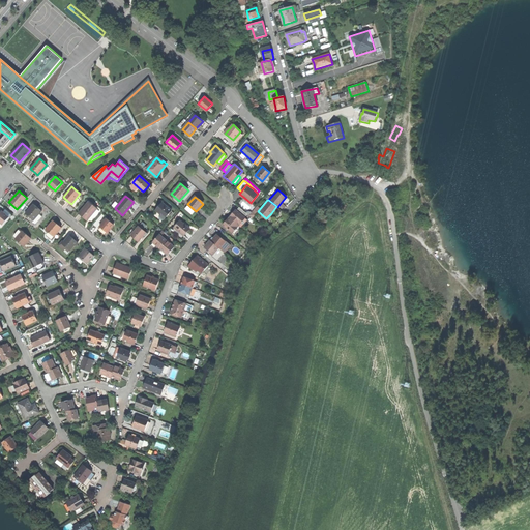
[(83,216),(87,221),(97,209),(89,202),(79,213),(83,216)]
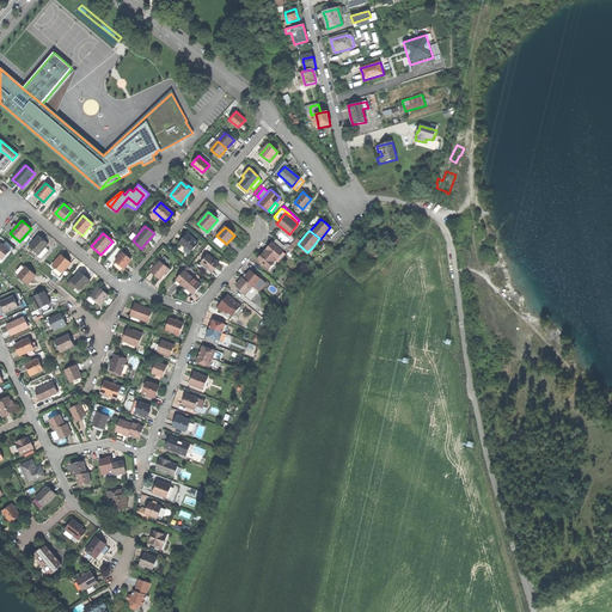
[(179,242),(190,251),(197,243),(187,233),(183,238),(179,242)]
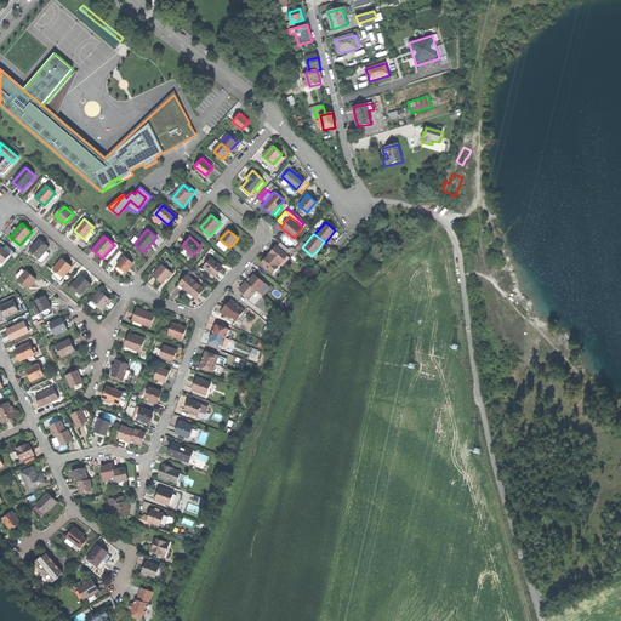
[(29,250),(39,258),(49,248),(45,244),(39,239),(29,250)]
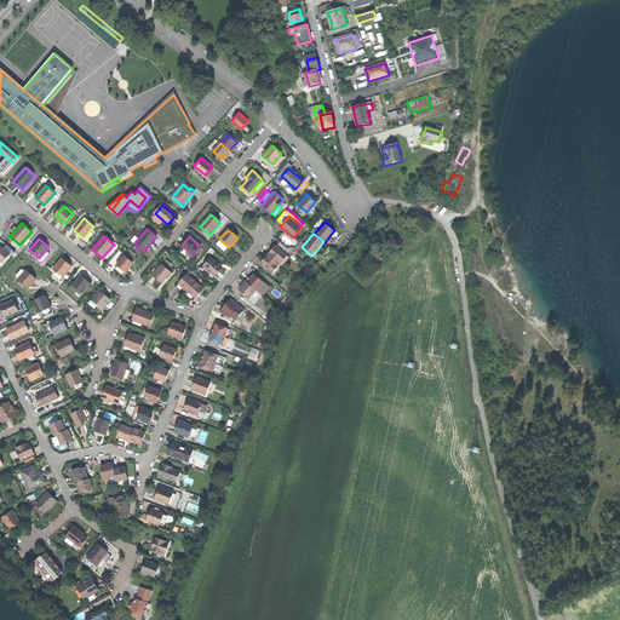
[(280,242),(276,246),(285,253),(288,250),(280,242)]
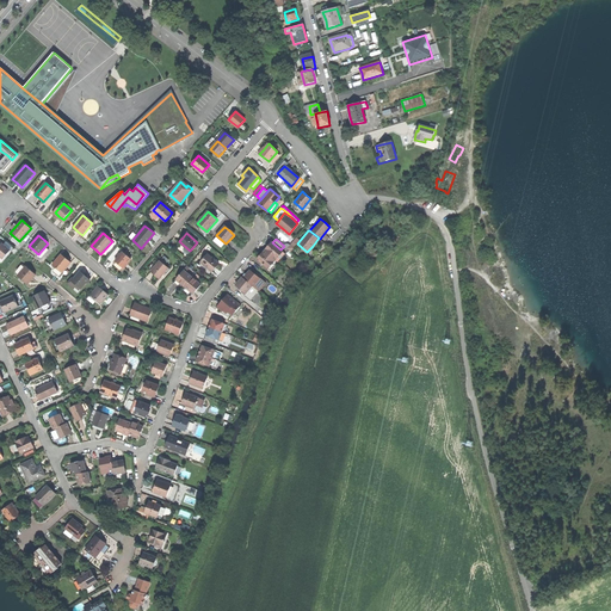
[(105,255),(116,244),(113,241),(103,253),(105,255)]
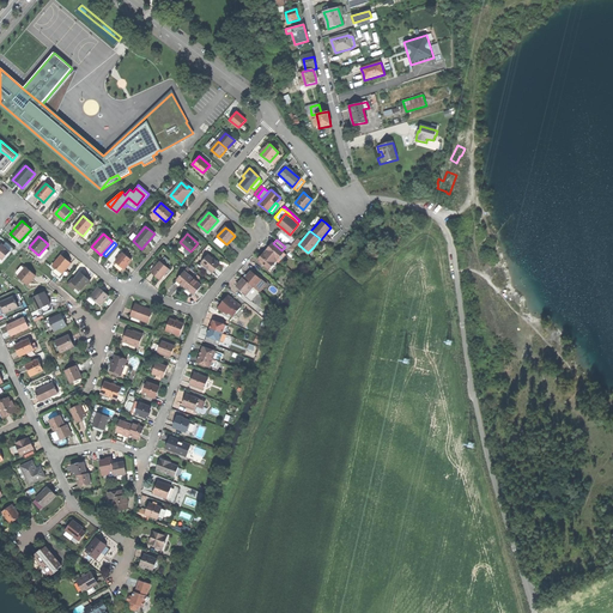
[(267,249),(265,252),(275,260),(281,250),(273,243),(271,247),(269,247),(267,249)]
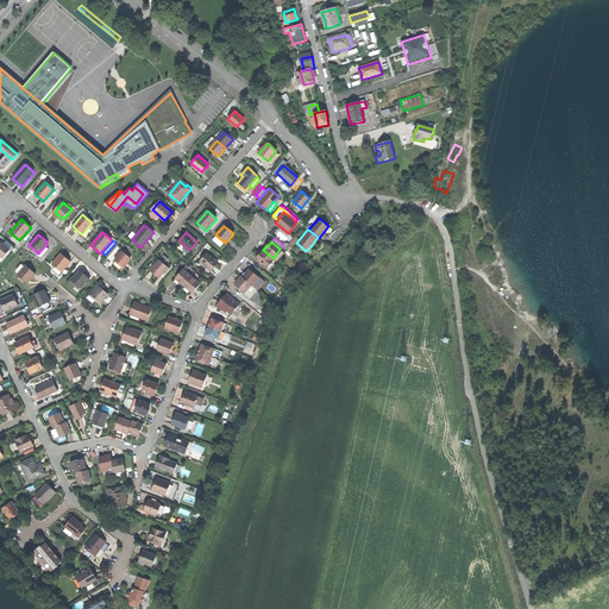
[(0,261),(1,262),(11,251),(2,243),(0,244),(0,261)]
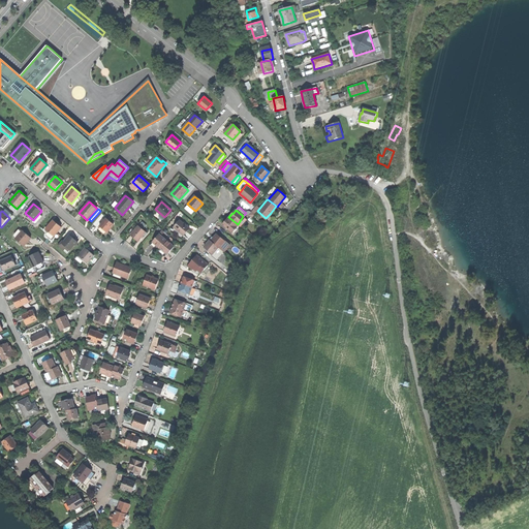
[(246,219),(243,216),(238,224),(240,226),(246,219)]
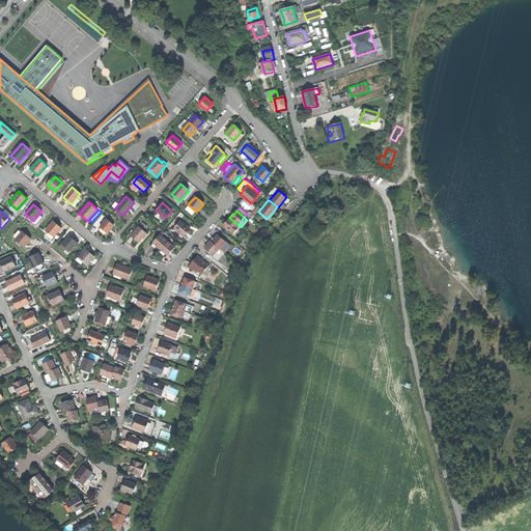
[(224,226),(232,232),(239,225),(229,218),(228,220),(226,222),(227,222),(224,226)]
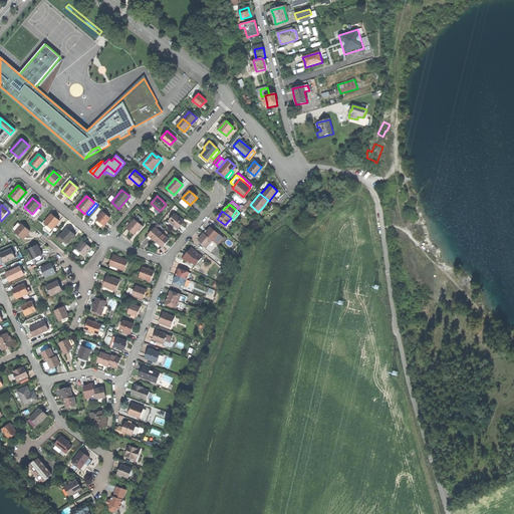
[(100,222),(104,226),(110,218),(103,212),(96,219),(100,222)]
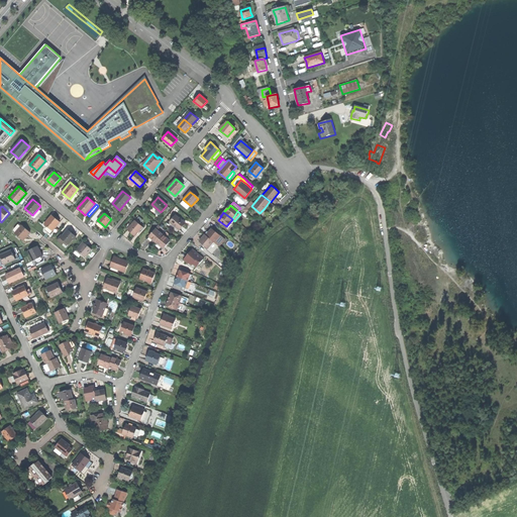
[(44,224),(53,231),(60,222),(56,219),(52,215),(44,224)]
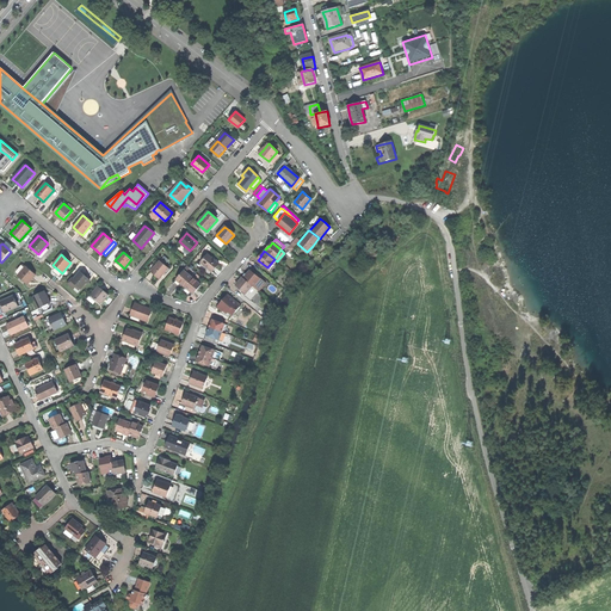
[(201,261),(211,271),(215,267),(218,264),(208,254),(201,261)]
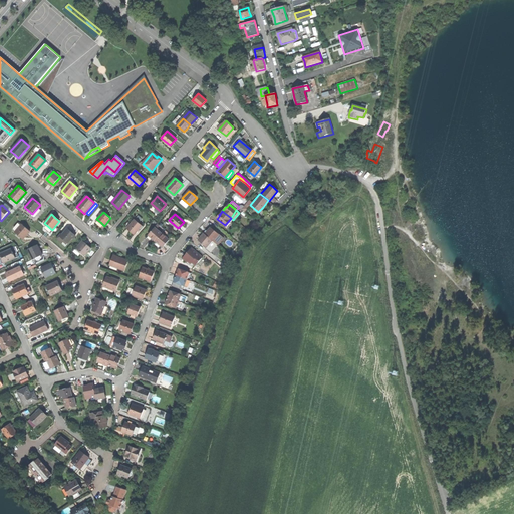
[(131,231),(135,235),(142,226),(135,220),(126,228),(131,231)]
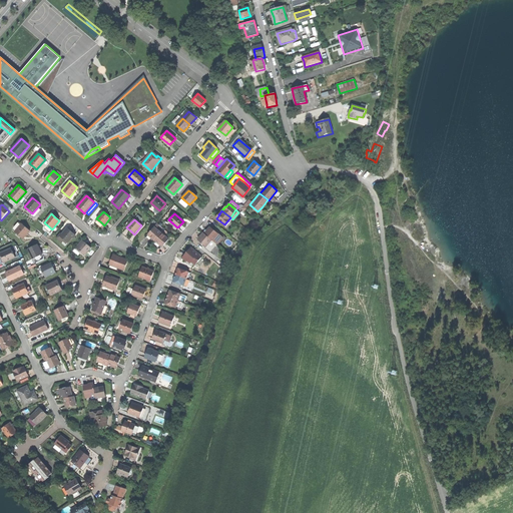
[(15,231),(23,238),(26,234),(29,230),(21,223),(15,231)]
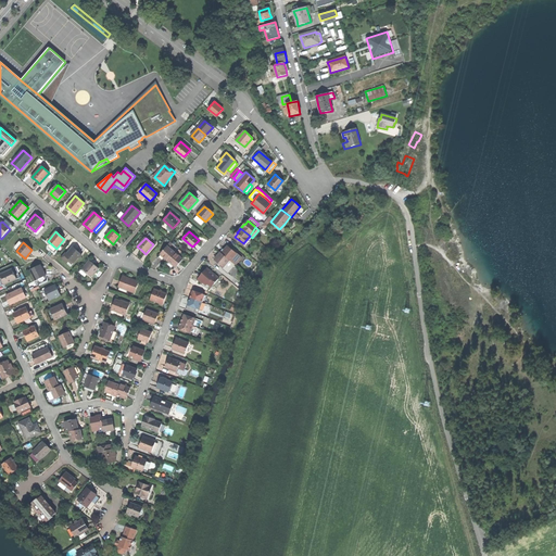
[(163,257),(167,261),(175,252),(166,245),(160,254),(163,257)]
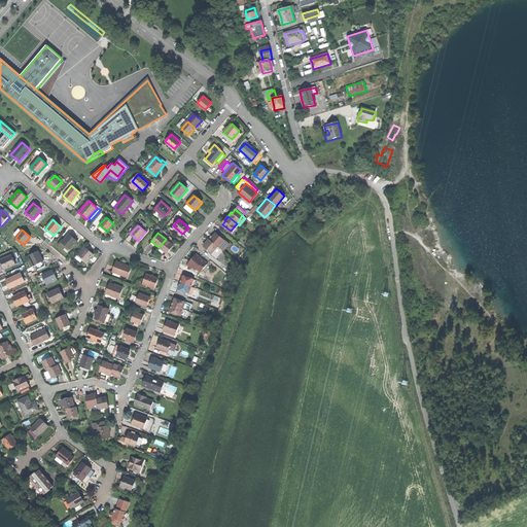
[(213,236),(210,240),(217,246),(218,246),(224,240),(216,233),(213,236)]
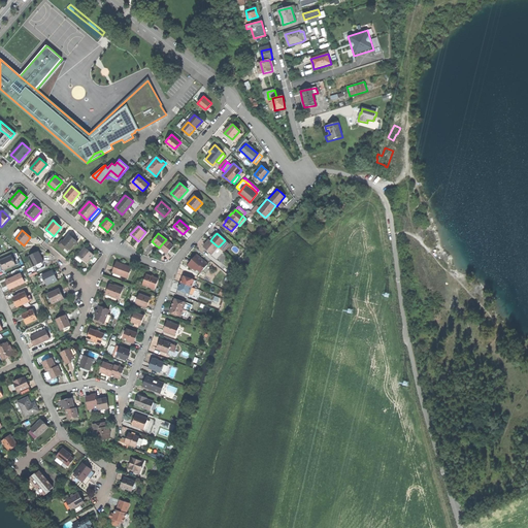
[(62,243),(69,250),(76,241),(73,238),(69,234),(62,243)]
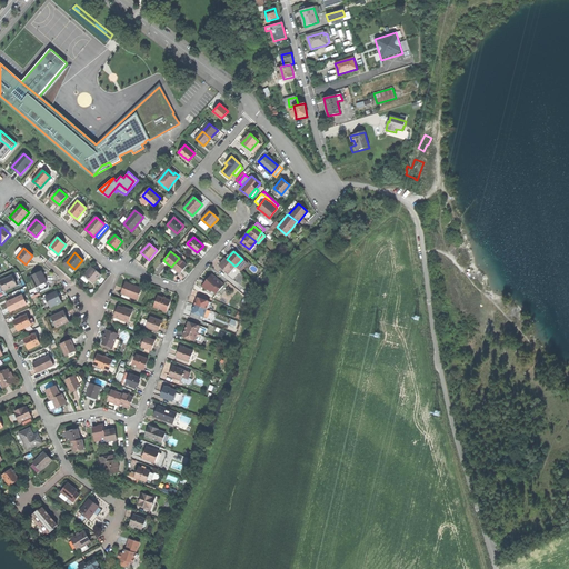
[(171,267),(180,273),(183,269),(187,265),(179,258),(171,267)]
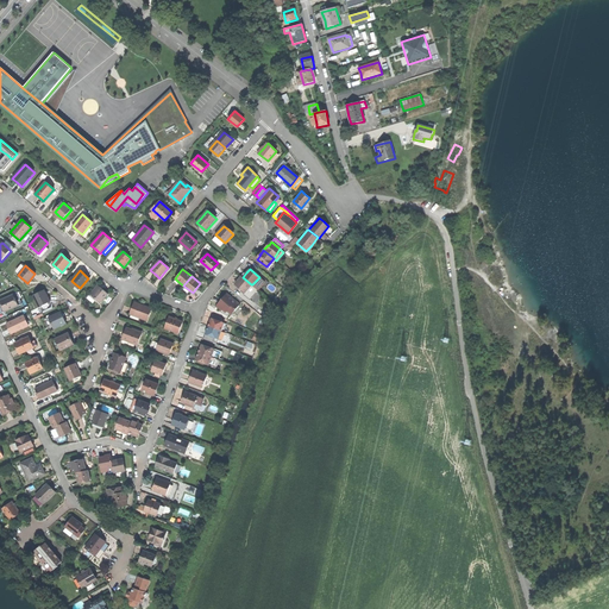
[(236,283),(245,292),(251,284),(243,277),(242,276),(238,280),(236,283)]
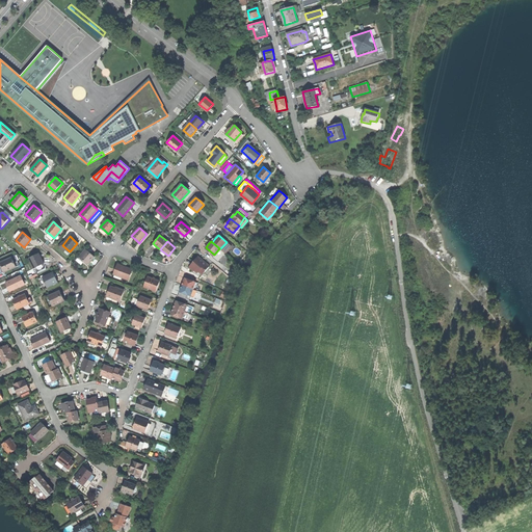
[(232,246),(227,242),(220,248),(225,254),(232,246)]
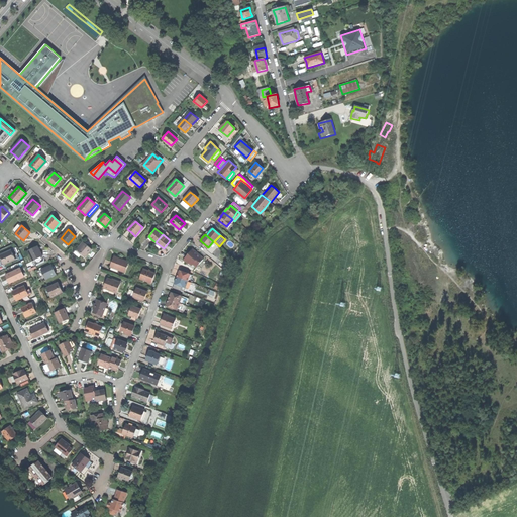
[(78,250),(85,256),(92,249),(88,246),(84,243),(78,250)]
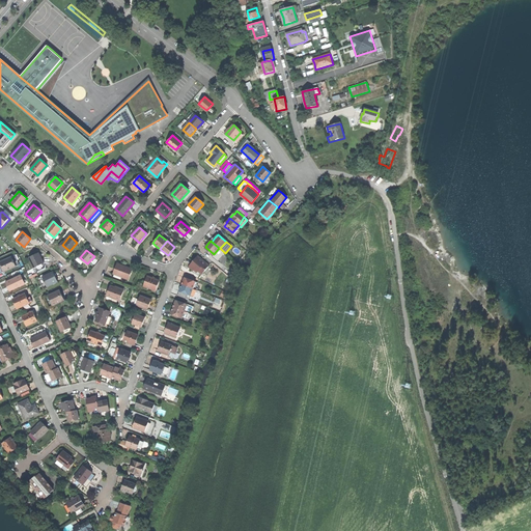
[(29,258),(34,268),(44,263),(42,259),(39,253),(29,258)]
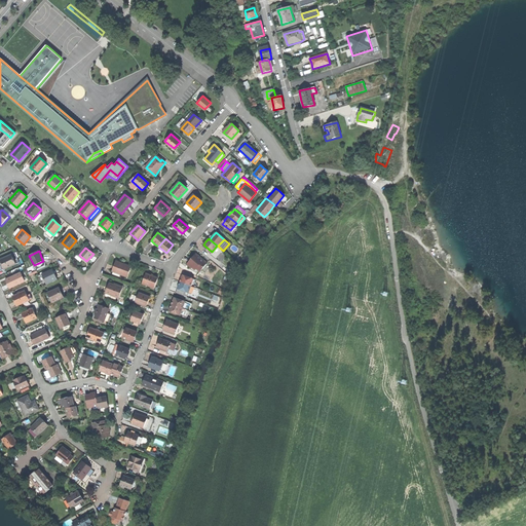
[(199,270),(200,271),(207,263),(195,253),(191,259),(186,265),(190,268),(192,267),(193,265),(196,267),(199,270)]
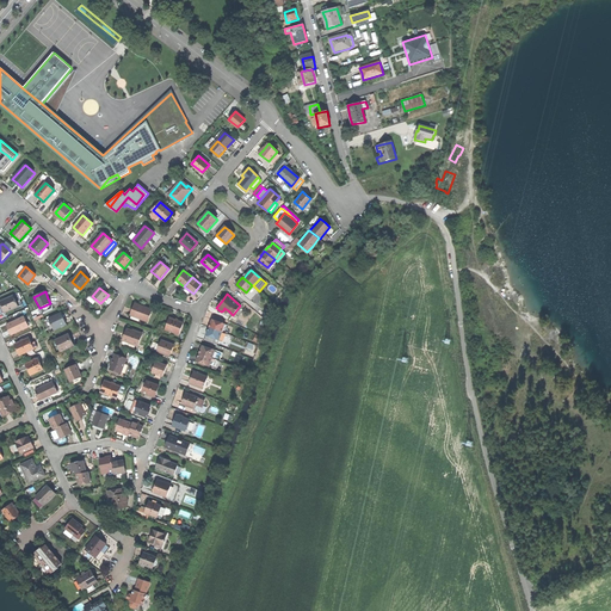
[(2,307),(5,312),(18,306),(13,295),(0,301),(2,307)]
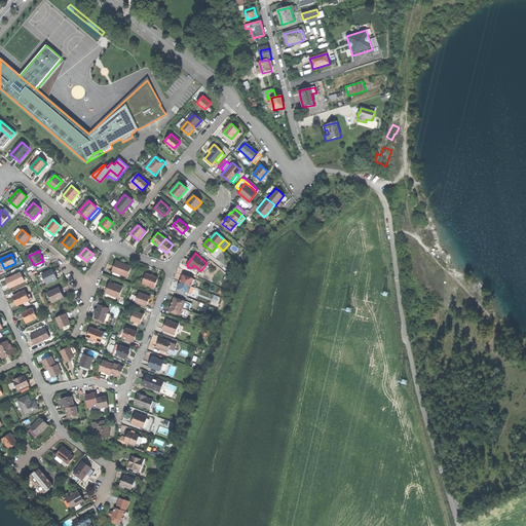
[(112,271),(127,276),(132,266),(123,264),(116,261),(112,271)]
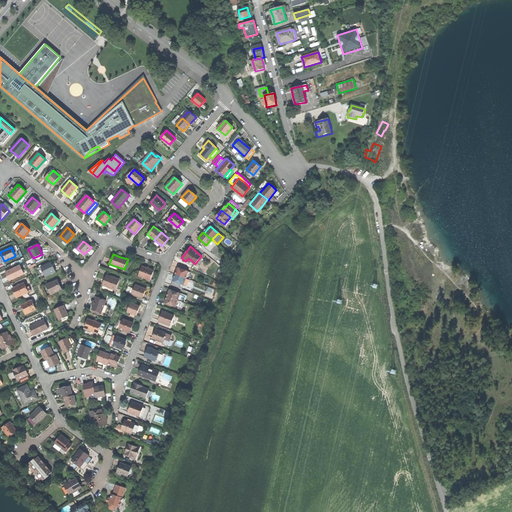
[(205,259),(201,256),(195,264),(194,263),(193,265),(198,267),(205,259)]
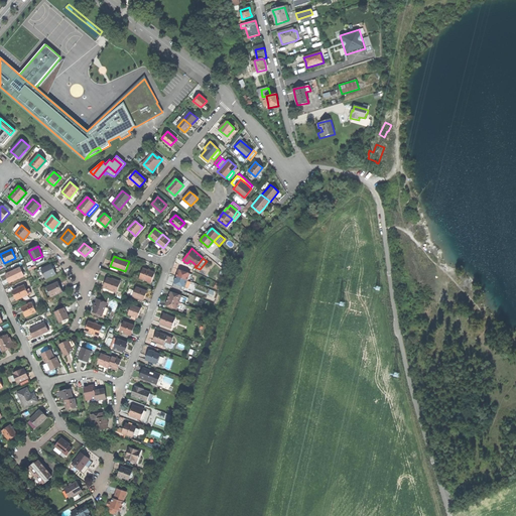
[(218,258),(214,262),(225,271),(229,267),(218,258)]
